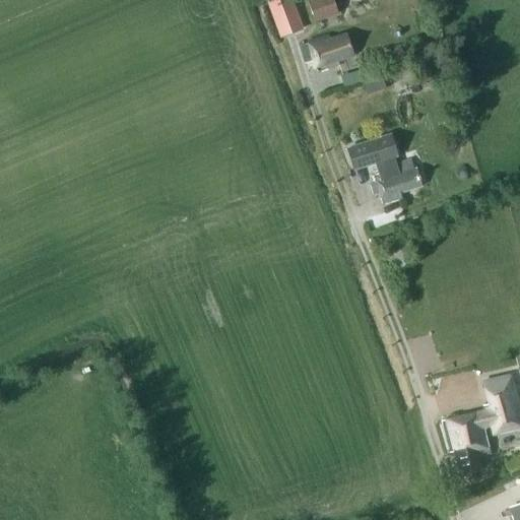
[(264,0),(279,38),(303,28),(291,0),(264,0)]
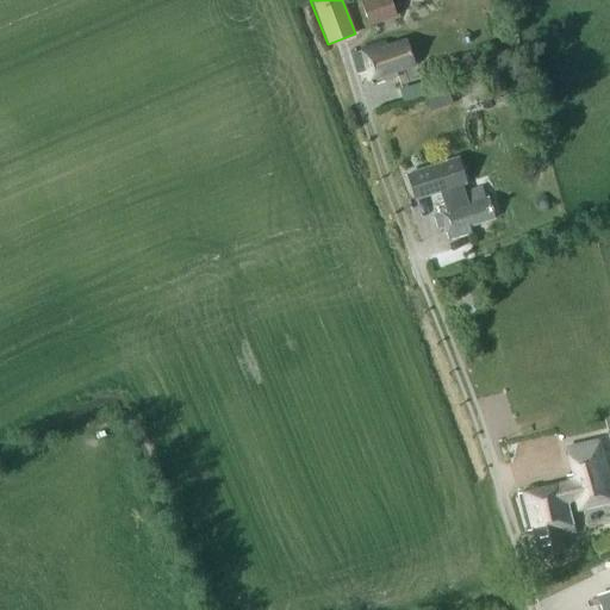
[(368,0),(360,4),(367,22),(394,11),(390,0),(368,0)]
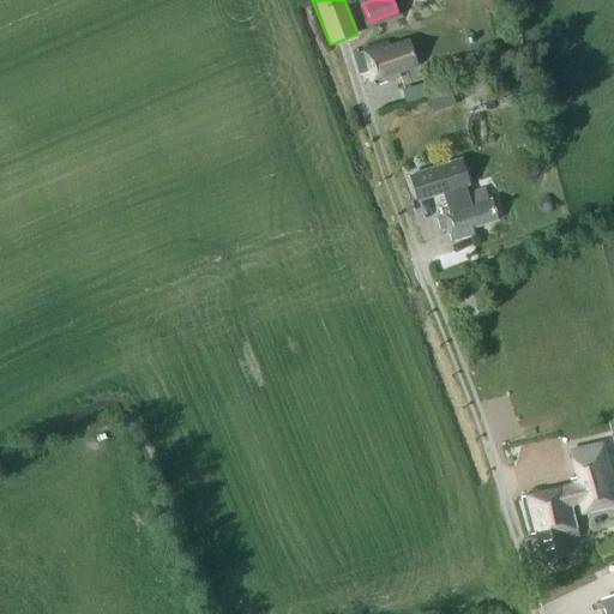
[(386,41),(362,49),(363,50),(353,54),(359,76),(369,72),(372,83),(398,74),(396,70),(416,64),(408,40),(389,46),(386,41)]
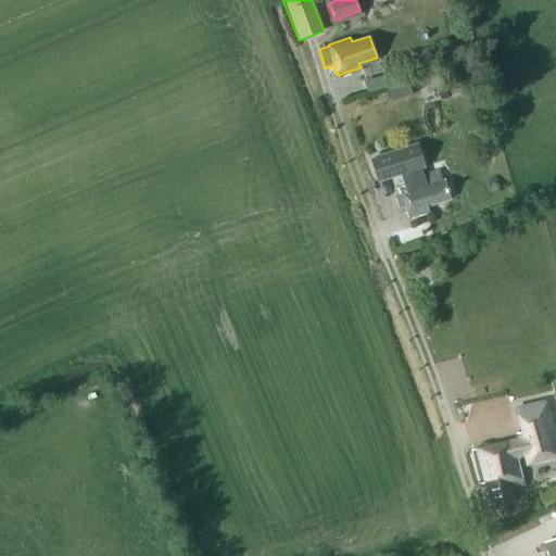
[(425,167),(418,143),(371,158),(378,181),(401,175),(405,186),(399,188),(408,218),(429,213),(427,206),(450,200),(444,181),(443,181),(439,172),(424,177),(420,168),(425,167)]
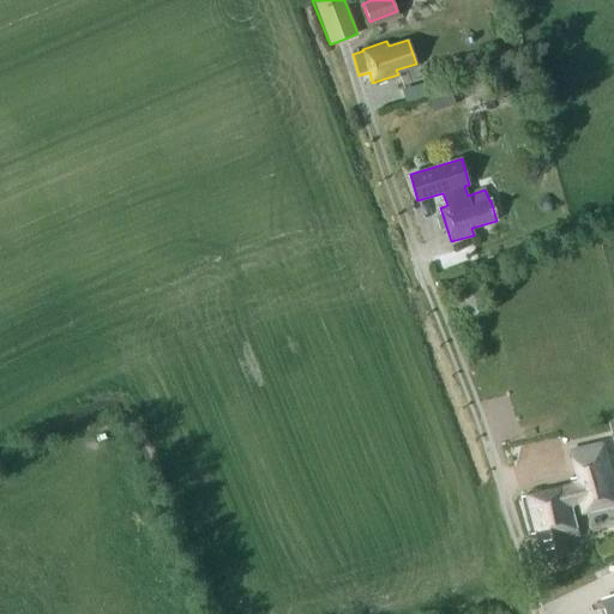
[(613,431),(603,434),(609,455),(613,452),(613,431)]
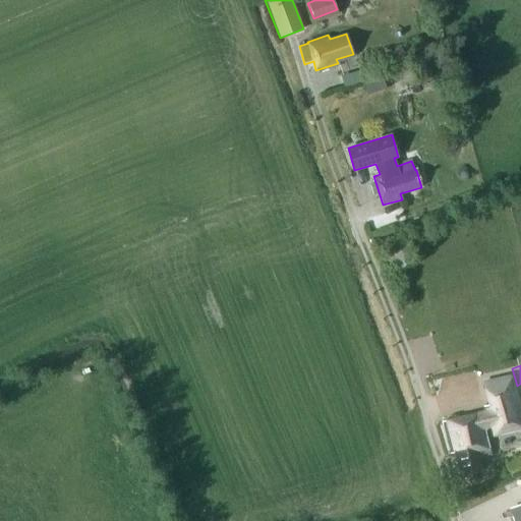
[(484,410),(441,422),(450,454),(455,453),(461,474),(482,469),(479,456),(490,453),(484,428),(491,426),(494,435),(520,427),(520,411),(511,375),(484,383),(489,404),(483,406),(484,410)]
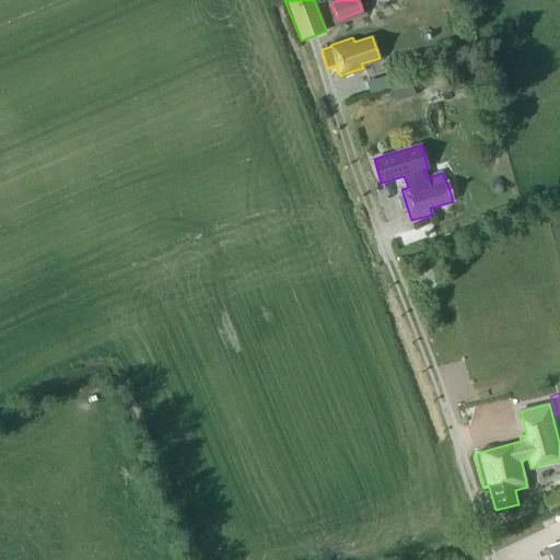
[(559,559),(559,538),(548,544),(555,559),(559,559)]
